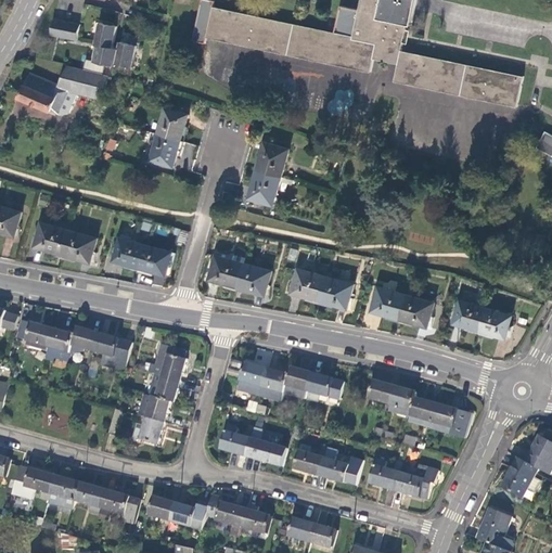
[(204,42),(205,34),(369,68),(371,56),(396,62),(393,76),(516,102),(521,78),(398,52),(400,41),(405,23),(409,24),(413,0),(358,0),(357,8),(338,3),(332,33),(210,8),(213,0),(200,0),(191,40),(204,42)]
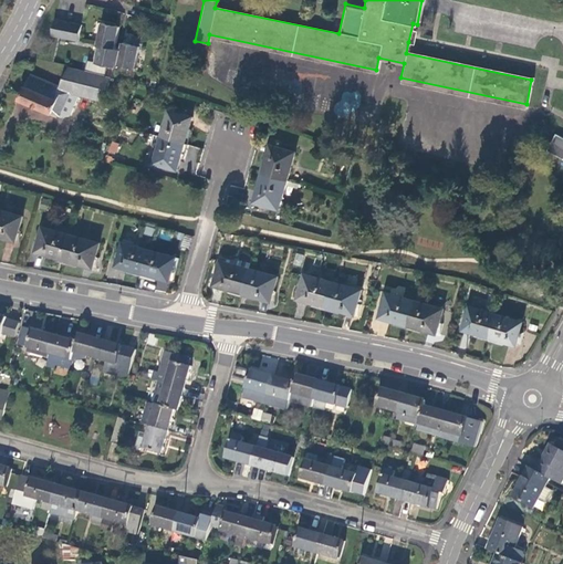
[(80,24),(54,19),(49,34),(76,40),(80,24)]
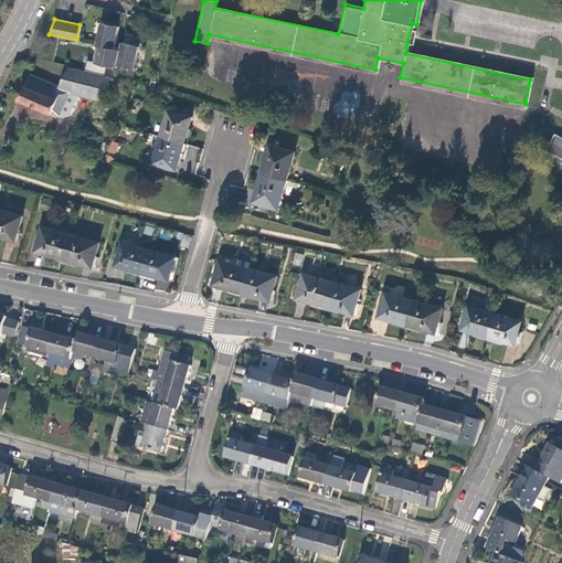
[(118,25),(101,22),(96,43),(98,44),(114,46),(118,25)]
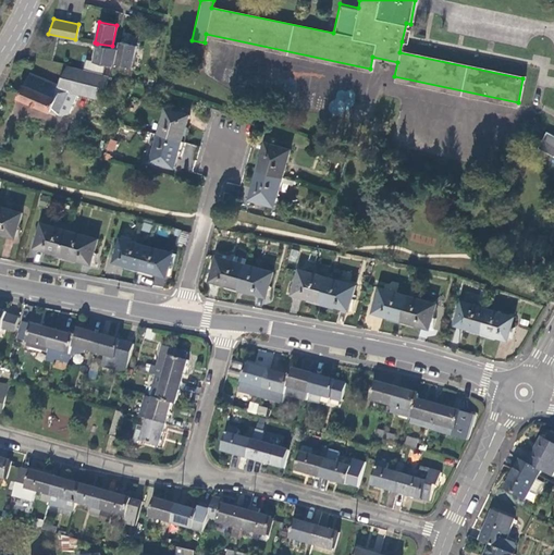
[(136,44),(120,40),(119,48),(115,63),(132,65),(136,44)]
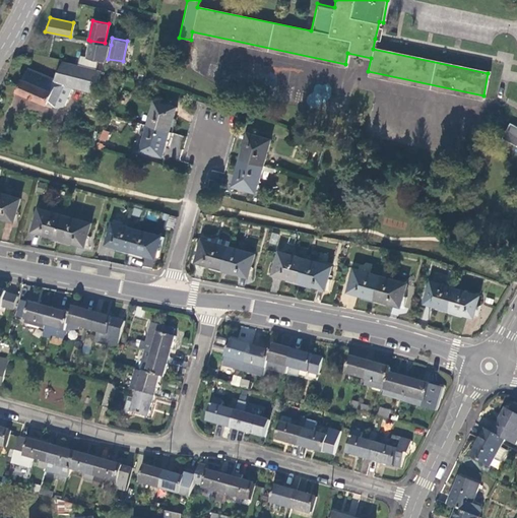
[(105,43),(90,41),(87,56),(108,60),(108,59),(111,45),(105,43)]
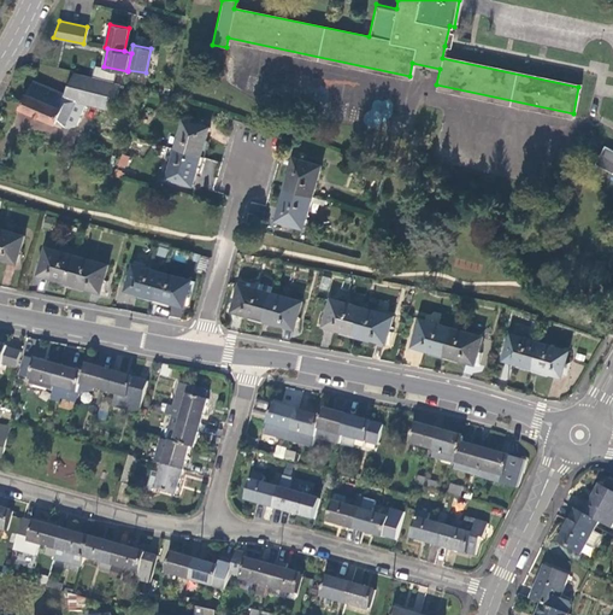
[(34,68),(24,64),(15,66),(11,75),(19,78),(23,71),(31,74),(34,68)]
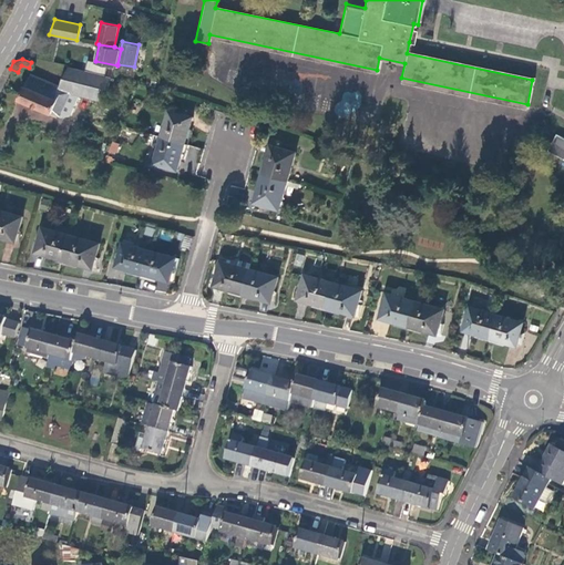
[(109,75),(65,64),(58,84),(29,72),(18,98),(54,114),(60,112),(62,110),(70,91),(103,99),(109,75)]
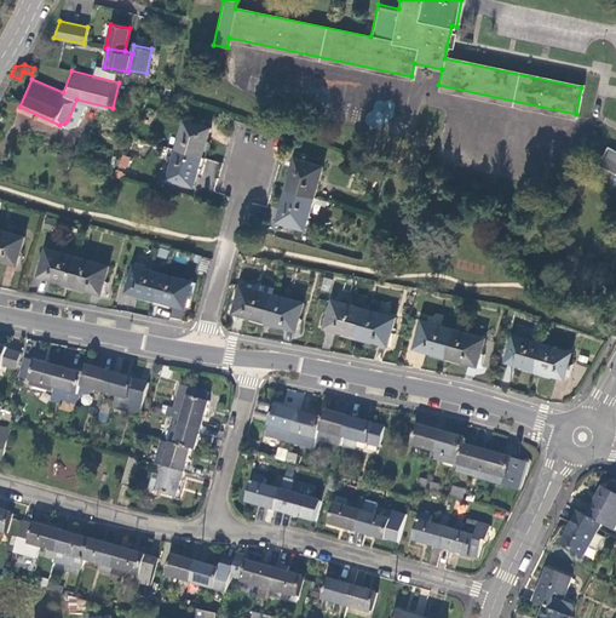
[(208,125),(183,119),(174,148),(201,154),(208,125)]
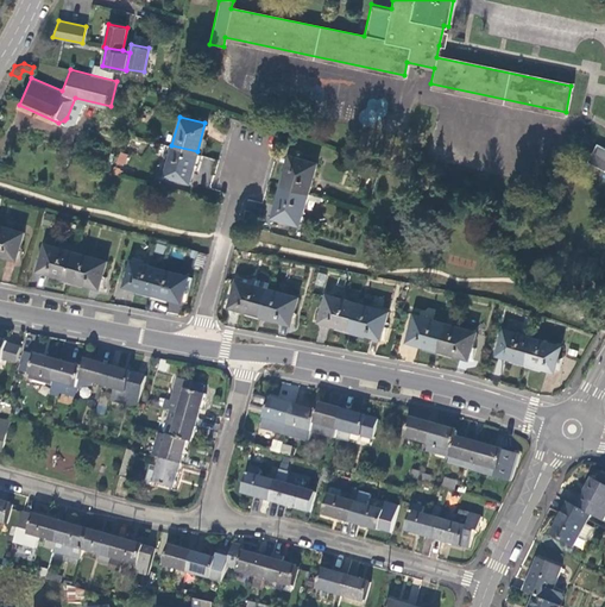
[(604,148),(596,143),(587,160),(604,169),(604,148)]
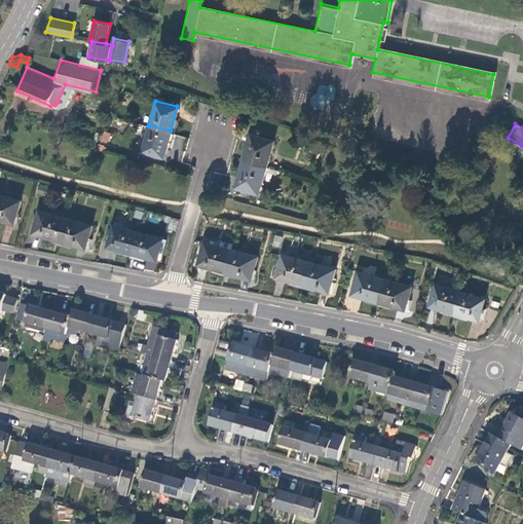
[(171,131),(148,125),(142,150),(163,156),(171,131)]
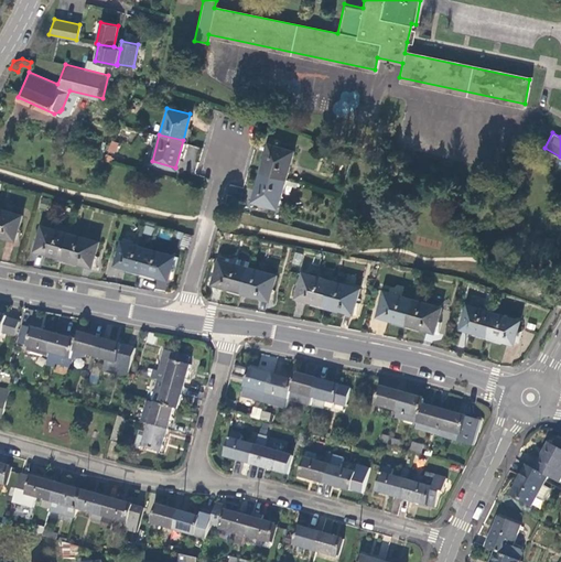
[(107,139),(105,149),(114,151),(115,140),(107,139)]
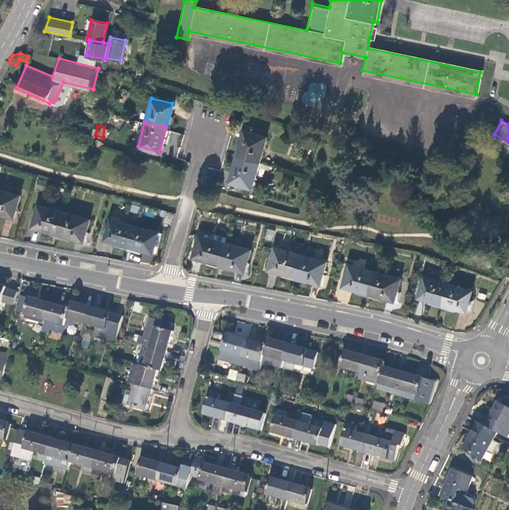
[(242,130),(235,156),(258,162),(265,135),(242,130)]
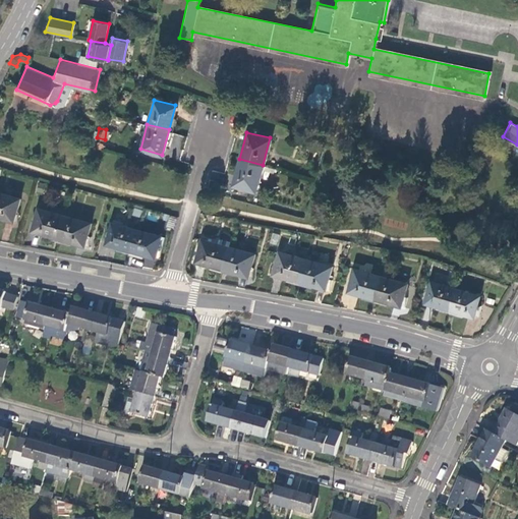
[(239,159),(233,184),(255,190),(261,169),(272,172),(273,167),(263,165),(239,159)]
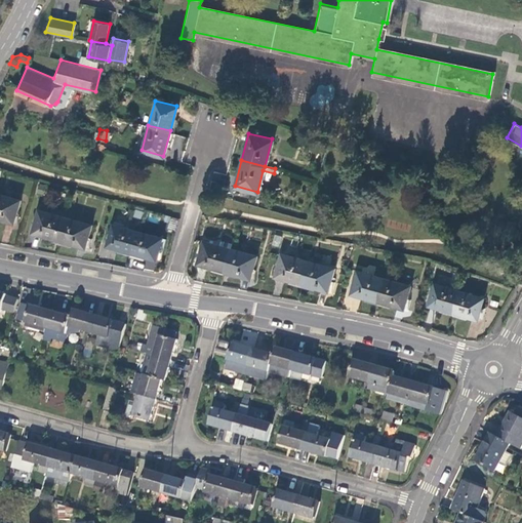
[(18,199),(0,194),(0,217),(12,222),(18,199)]
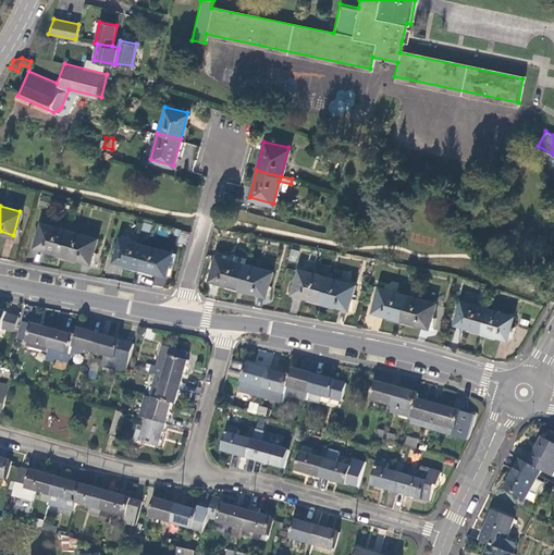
[(69,230),(39,221),(33,245),(61,254),(69,230)]
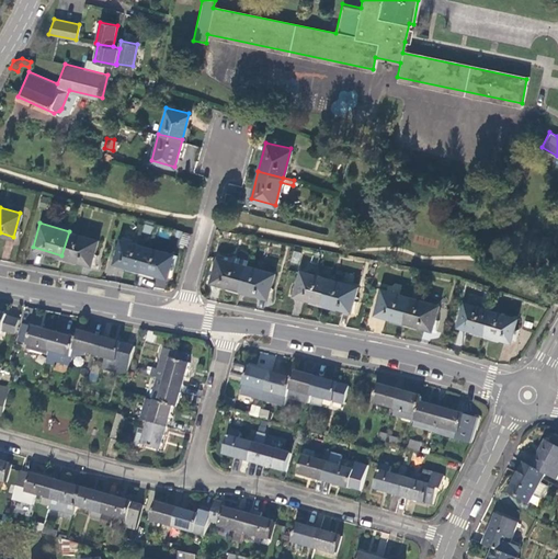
[(98,239),(69,231),(61,255),(90,263),(98,239)]
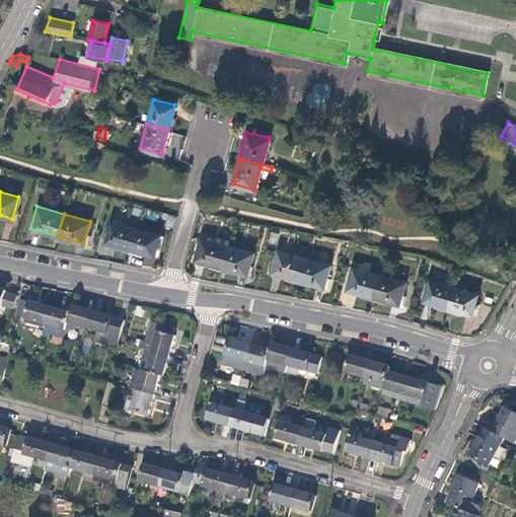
[(135,227),(111,220),(104,242),(129,248),(135,227)]
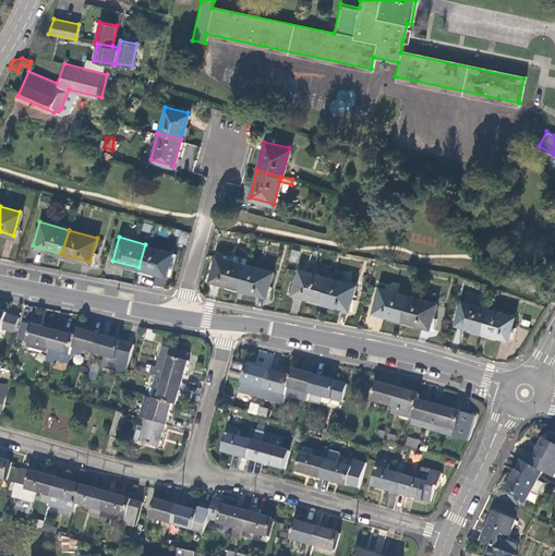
[(171,252),(145,244),(139,267),(165,275),(171,252)]
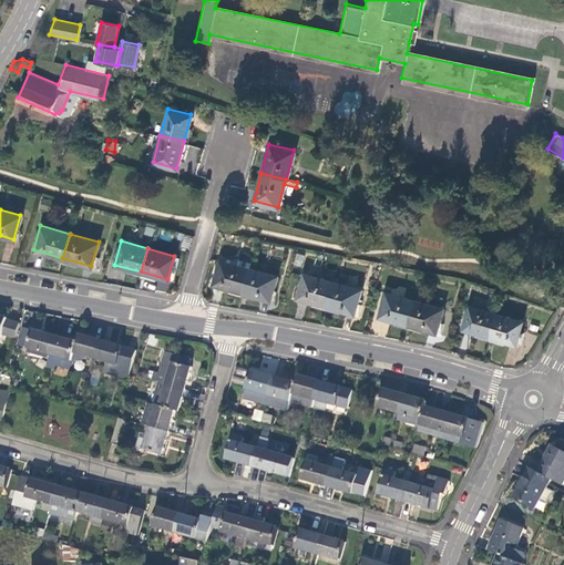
[(247,267),(218,259),(212,284),(241,291),(247,267)]
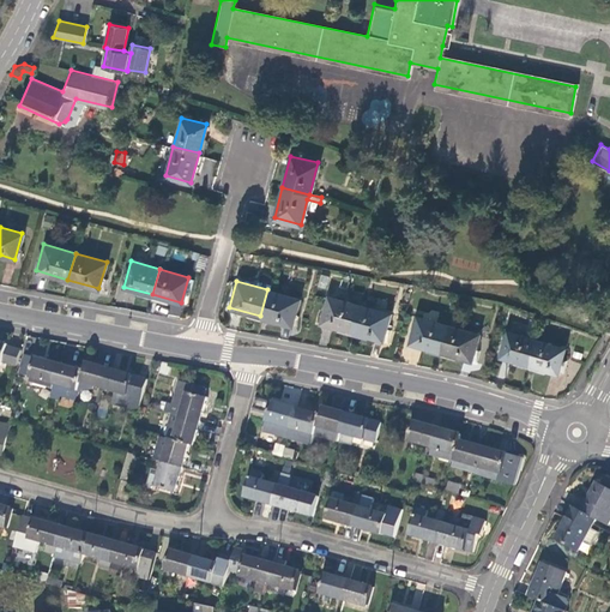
[(299,298),(267,289),(260,316),(291,325),(299,298)]
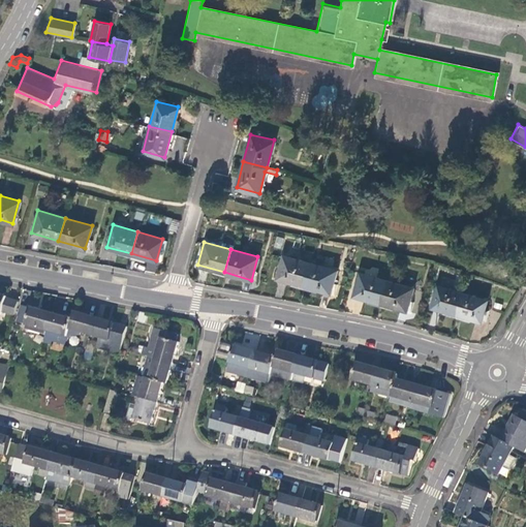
[(308,262),(282,255),(276,278),(303,284),(308,262)]
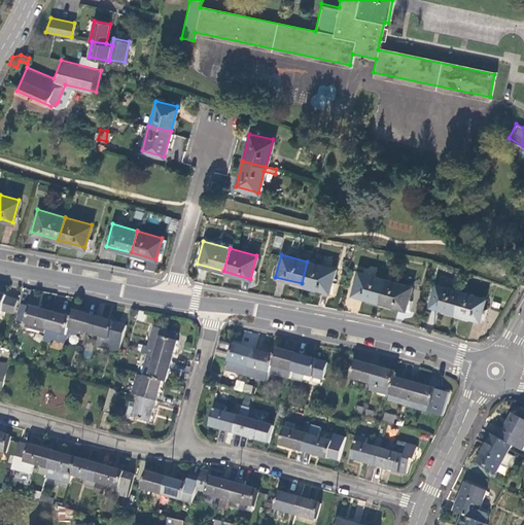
[(334,269),(307,261),(302,283),(327,290),(334,269)]
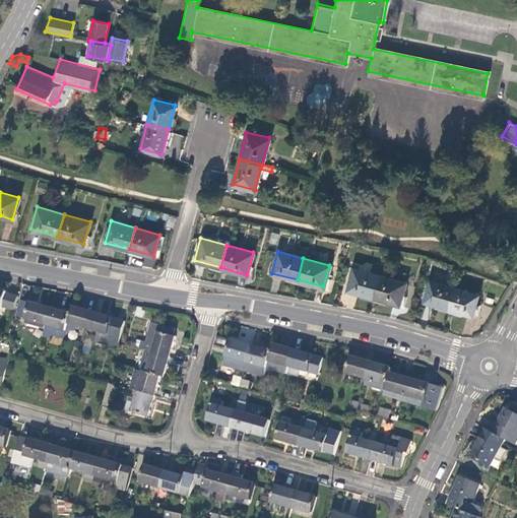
[(379,274),(353,267),(346,290),(373,298),(379,274)]
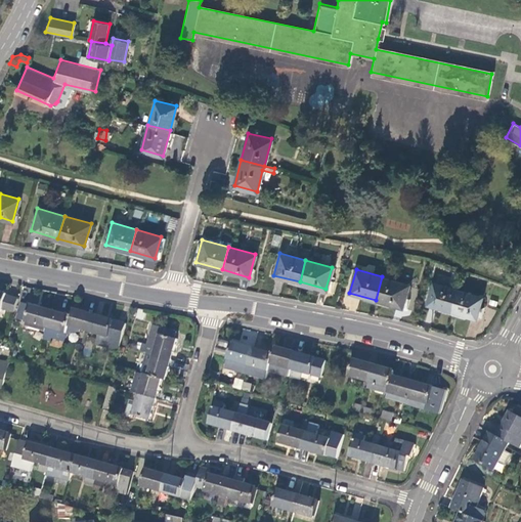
[(408,284),(382,276),(376,300),(402,307),(408,284)]
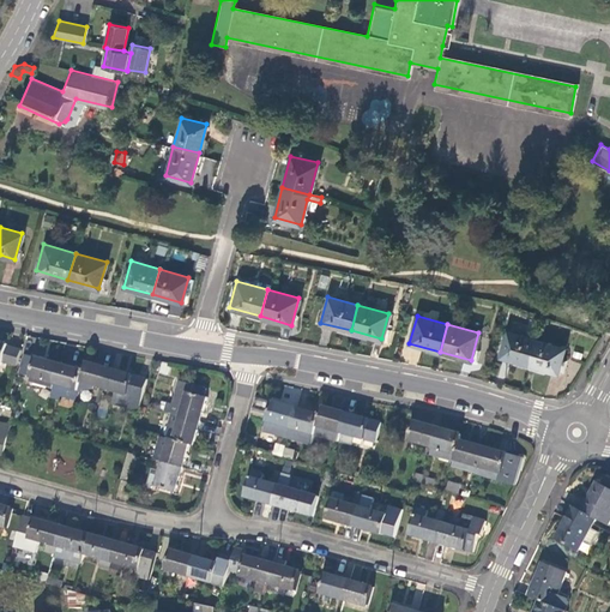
[(536,340),(507,331),(500,355),(529,364),(536,340)]
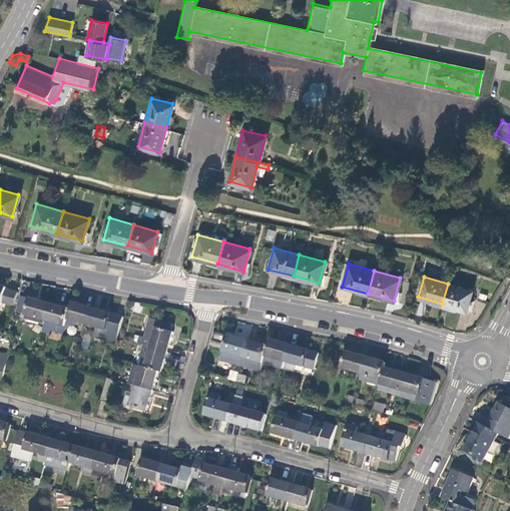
[(4,285),(0,283),(0,301),(11,305),(15,291),(3,288),(4,285)]
